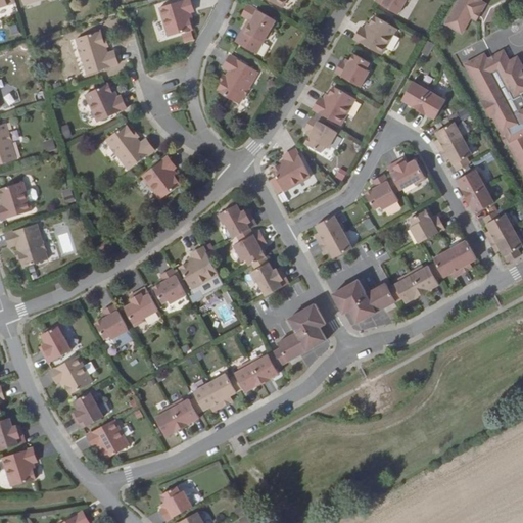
[(190,19),(191,19),(189,12),(191,12),(194,11),(190,0),(183,0),(159,7),(169,37),(193,29),(190,19)]
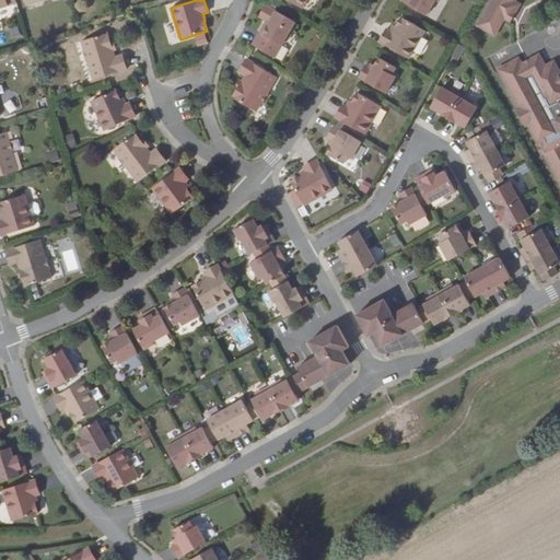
[(403,0),(403,2),(427,16),(435,0),(439,1),(439,0),(403,0)]
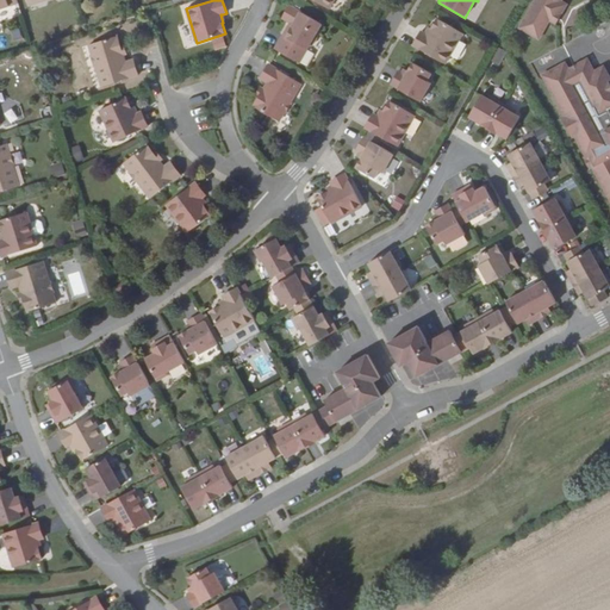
[(537,0),(522,27),(541,39),(552,20),(558,24),(568,5),(562,1),(562,0),(537,0)]
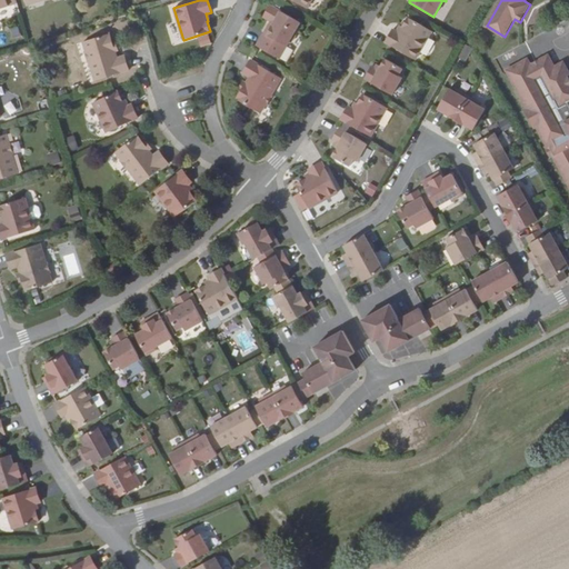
[(272,27),(270,26),(266,33),(265,32),(257,46),(279,59),(289,43),(291,42),(296,36),(295,32),(300,22),(270,6),(263,17),(275,23),(272,27)]
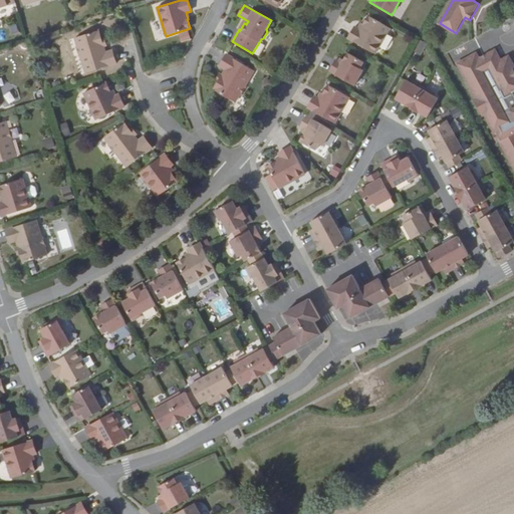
[(359,29),(354,26),(348,38),(375,54),(391,28),(369,16),(363,24),(362,24),(359,29)]
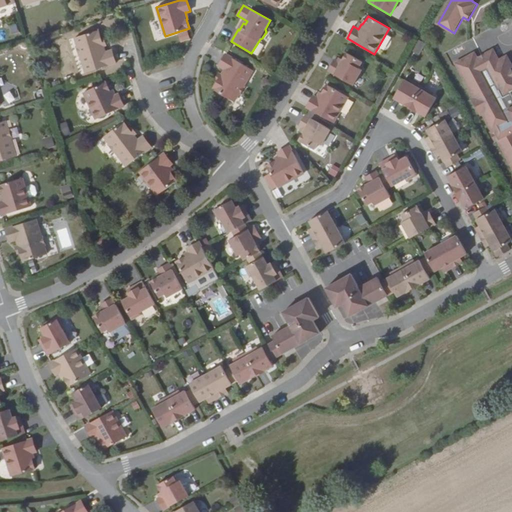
[(103,45),(101,39),(98,30),(74,37),(76,45),(76,46),(79,55),(80,56),(85,72),(116,63),(112,50),(105,52),(103,45)]
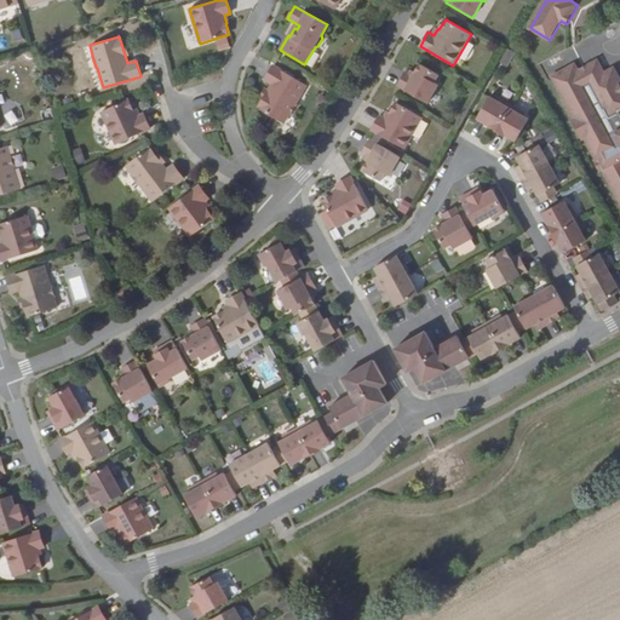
[(498,62),(507,67),(514,51),(503,47),(498,62)]
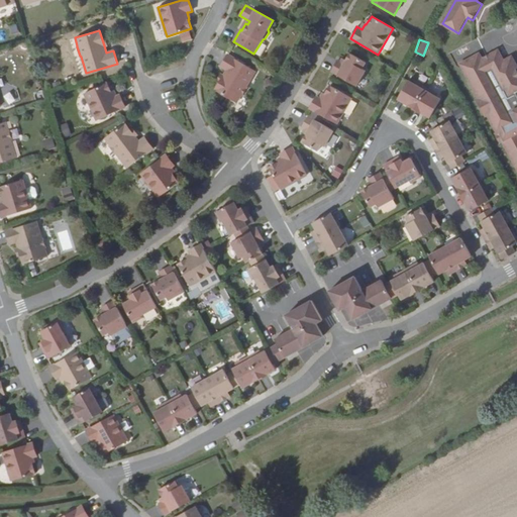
[(516,91),(509,96),(494,67),(505,61),(499,50),(484,59),(481,54),(461,64),(488,115),(516,168),(516,91)]
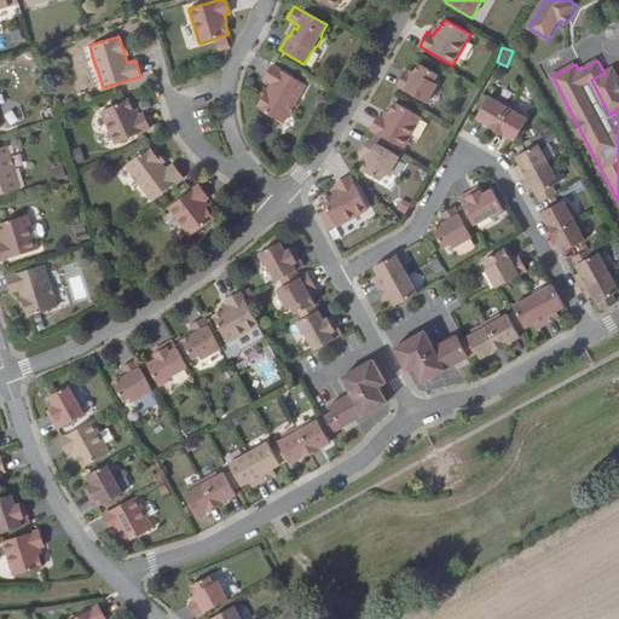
[(420,64),(415,73),(412,76),(408,74),(405,71),(397,86),(427,103),(438,85),(434,81),(438,75),(420,64)]
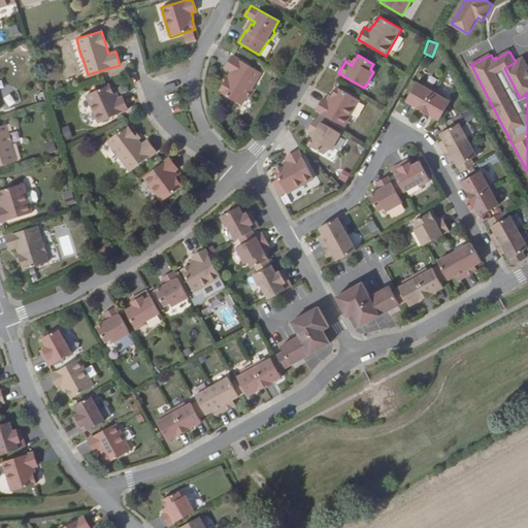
[(232,71),(228,77),(225,84),(220,92),(241,105),(245,98),(246,98),(253,89),(252,88),(261,72),(233,56),(226,68),(232,71)]
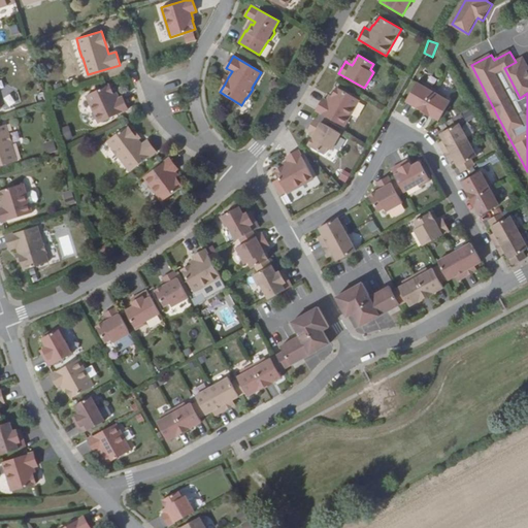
[(527,65),(524,58),(516,62),(504,68),(520,98),(527,93),(527,65)]
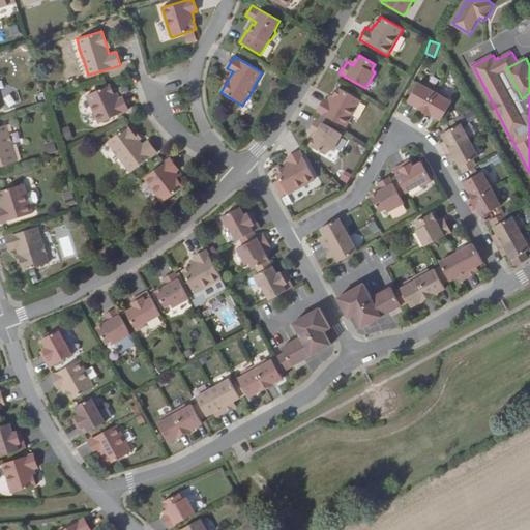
[(423,86),(418,83),(408,101),(424,111),(437,89),(425,83),(423,86)]
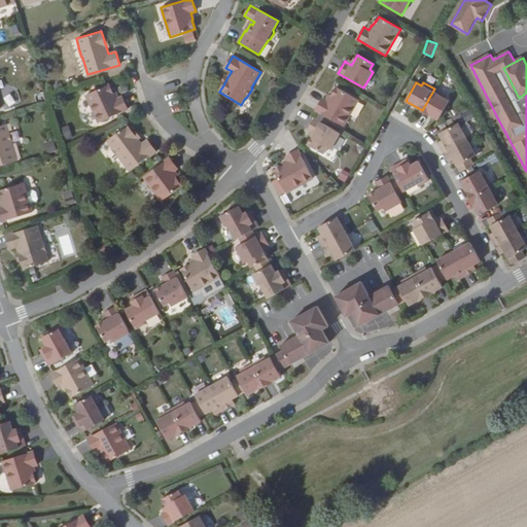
[(117,99),(114,93),(113,93),(108,84),(85,95),(99,123),(128,109),(123,97),(118,98),(117,99)]
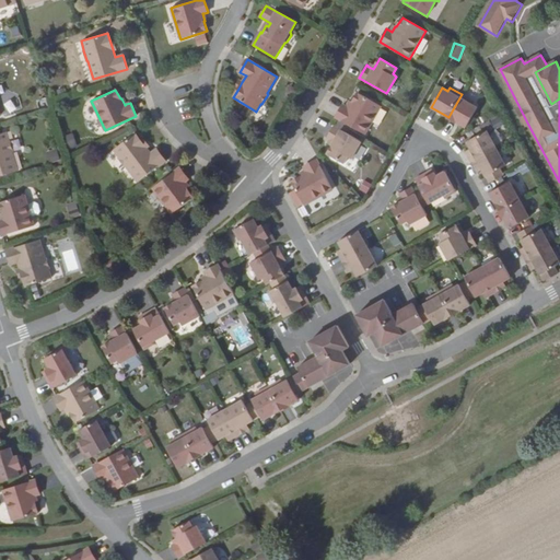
[(336,117),(339,119),(348,124),(365,133),(382,106),(358,93),(352,102),(351,102),(348,107),(342,104),(336,117)]
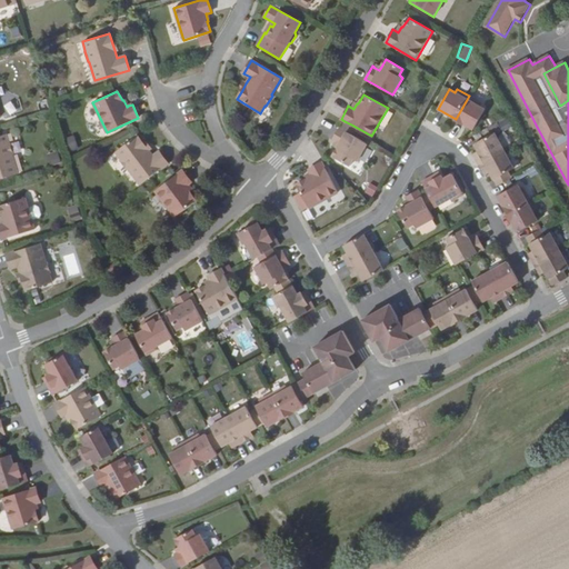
[(456,119),(455,120),(462,125),(465,123),(473,129),(485,109),(480,107),(481,103),(469,96),(456,119)]
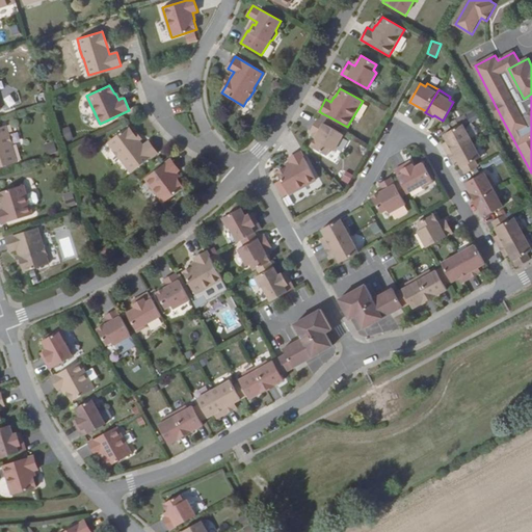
[(319,121),(326,125),(330,117),(322,113),(319,121)]
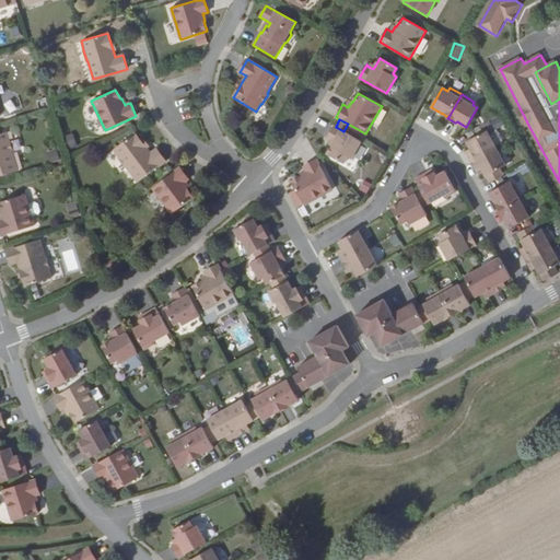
[(352,159),(361,141),(343,131),(336,127),(334,126),(327,138),(329,140),(334,142),(331,146),(327,153),(345,163),(348,156),(352,159)]
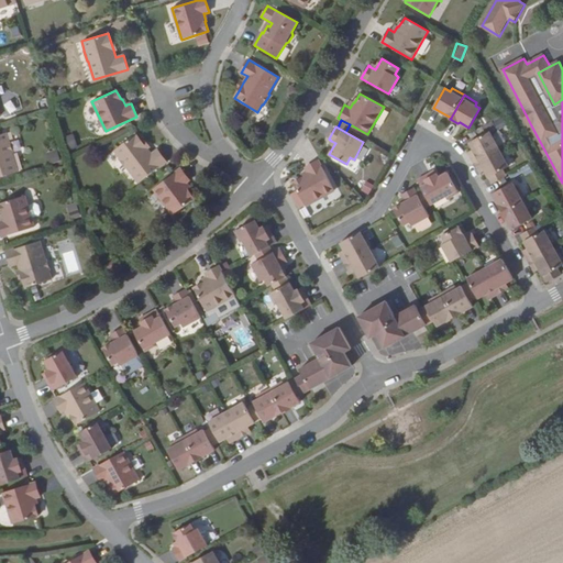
[(0,133),(0,176),(18,170),(12,153),(9,141),(8,141),(6,132),(0,133)]
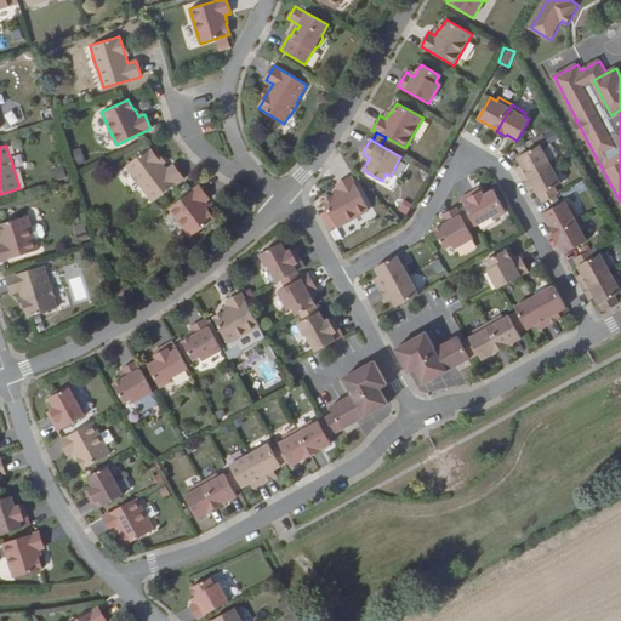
[(524,169),(518,172),(523,180),(551,164),(540,146),(517,158),(522,165),(524,169)]
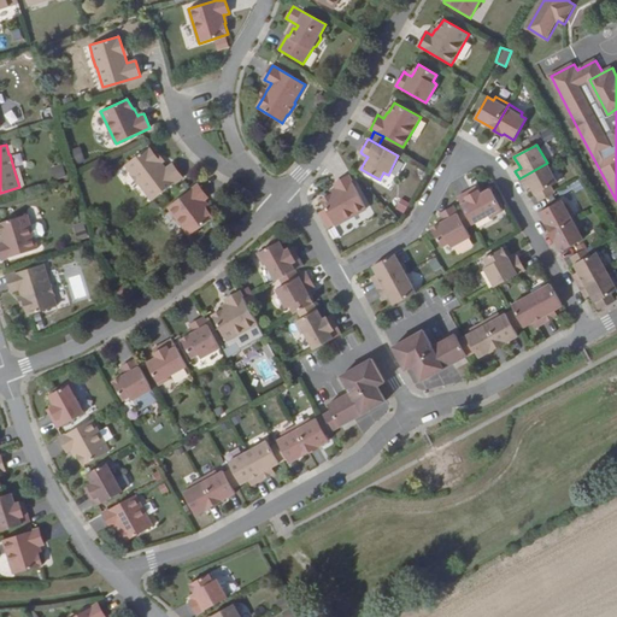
[(86,160),(81,146),(72,150),(77,163),(86,160)]
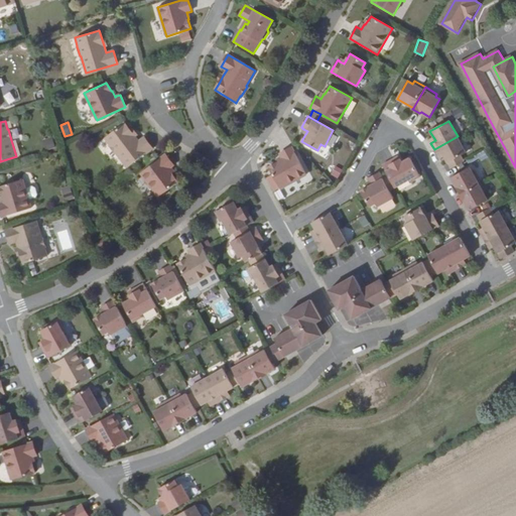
[(135,136),(131,131),(125,123),(105,138),(110,144),(109,145),(116,154),(117,153),(127,167),(153,148),(145,137),(139,141),(135,136)]
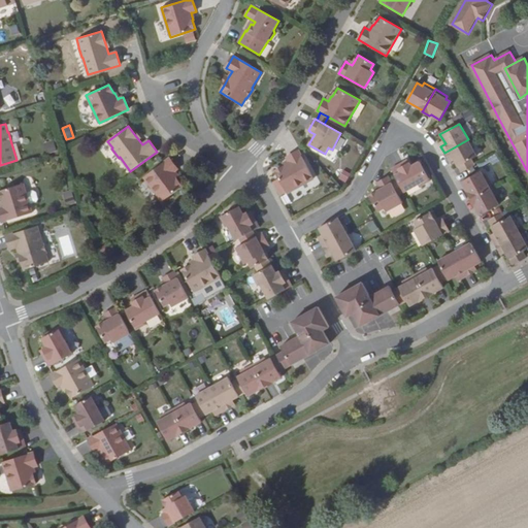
[(468,139),(444,153),(449,160),(453,157),(455,160),(458,167),(472,159),(477,157),(468,139)]
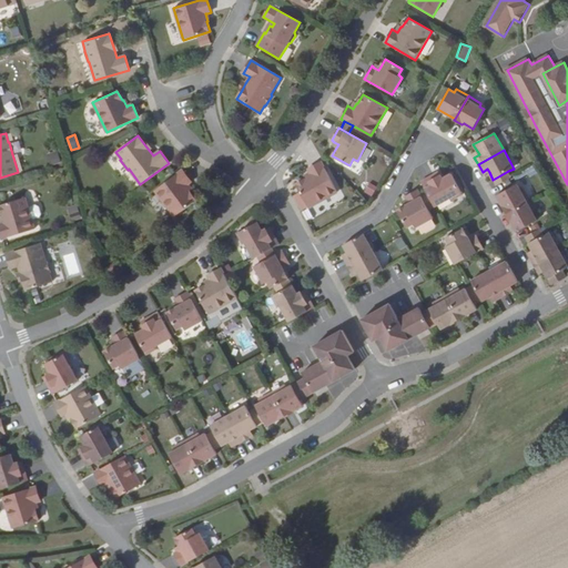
[(49,164),(60,163),(59,153),(48,153),(49,164)]
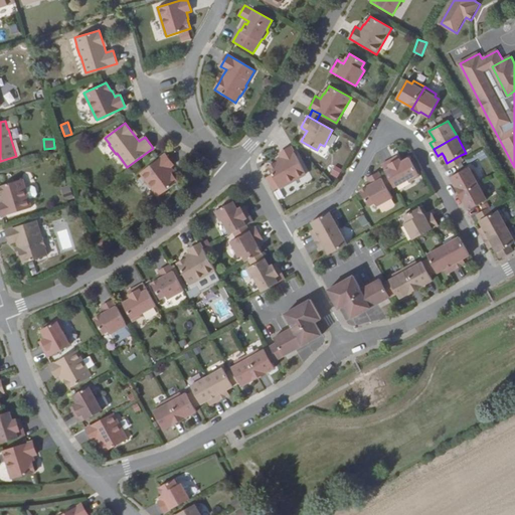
[(280,153),(281,156),(282,158),(277,161),(277,162),(269,167),(281,189),(306,174),(291,147),(280,153)]
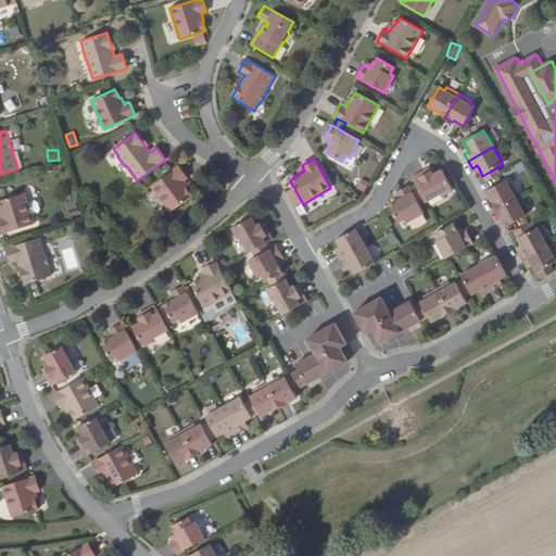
[(186,188),(187,187),(182,181),(185,180),(188,178),(179,166),(152,187),(172,212),(192,197),(186,188)]
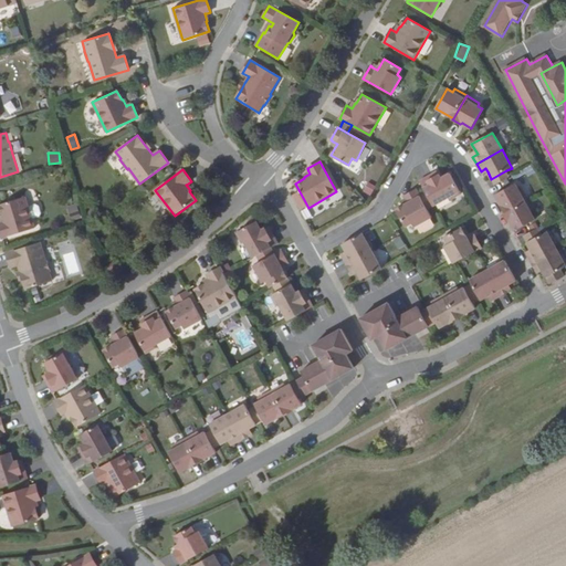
[(510,177),(506,170),(491,179),(495,186),(510,177)]
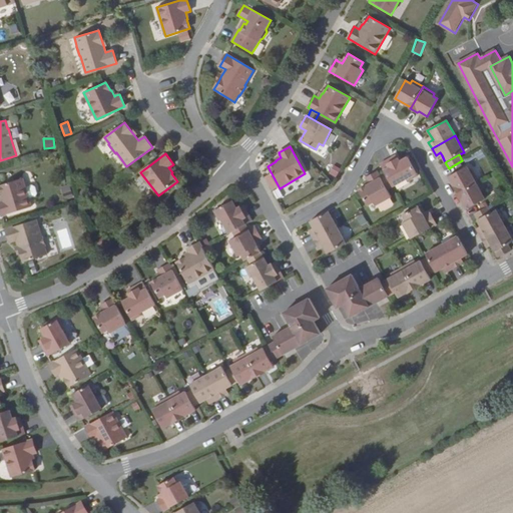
[(392,157),(380,164),(386,174),(393,186),(407,178),(409,180),(418,175),(408,157),(400,161),(398,158),(394,160),(392,157)]
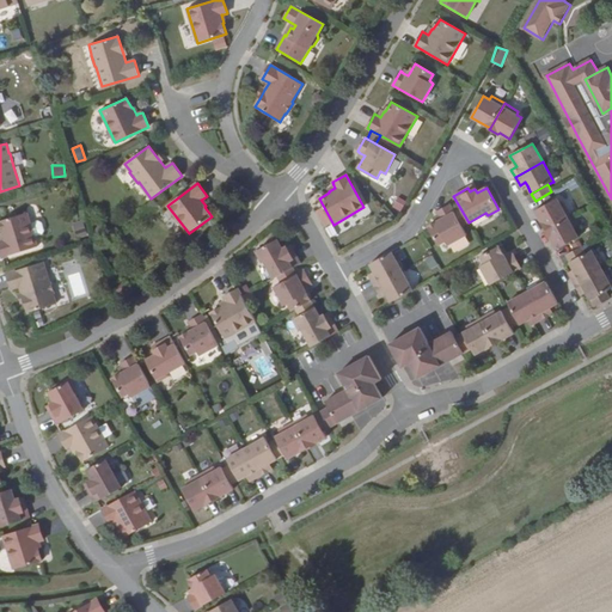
[(545,231),(571,216),(563,202),(561,203),(557,199),(536,210),(545,231)]
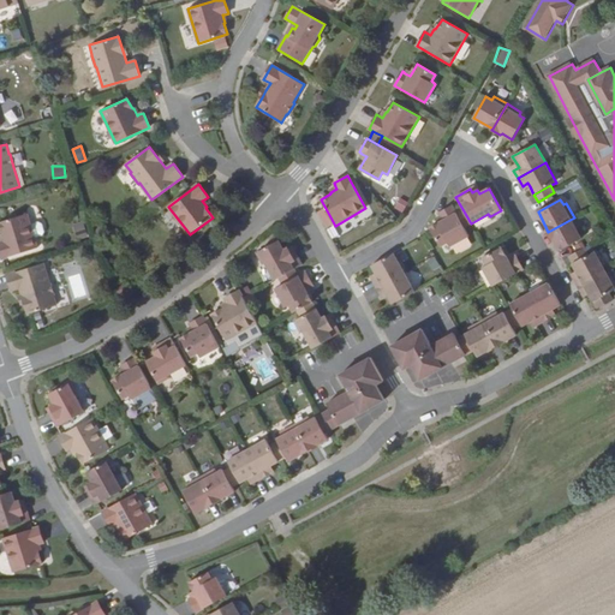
[(464,227),(457,213),(452,206),(439,213),(440,216),(442,220),(439,222),(430,227),(440,246),(448,243),(451,246),(469,236),(464,227)]
